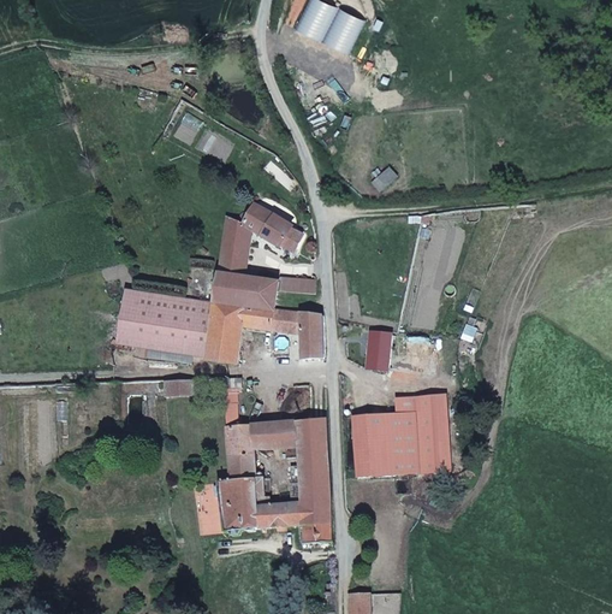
[(290,224),(253,201),(242,222),(241,223),(244,225),(249,228),(278,246),(280,243),(287,228),(290,224)]
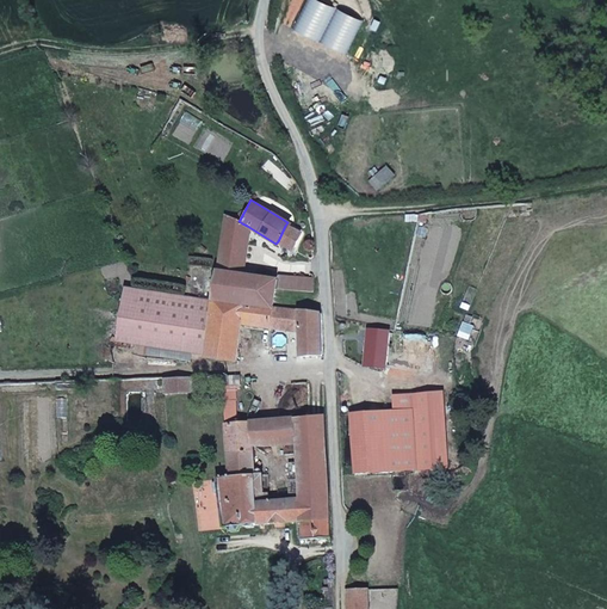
[(233,239),(242,223),(239,221),(240,220),(224,214),(221,237),(233,239)]
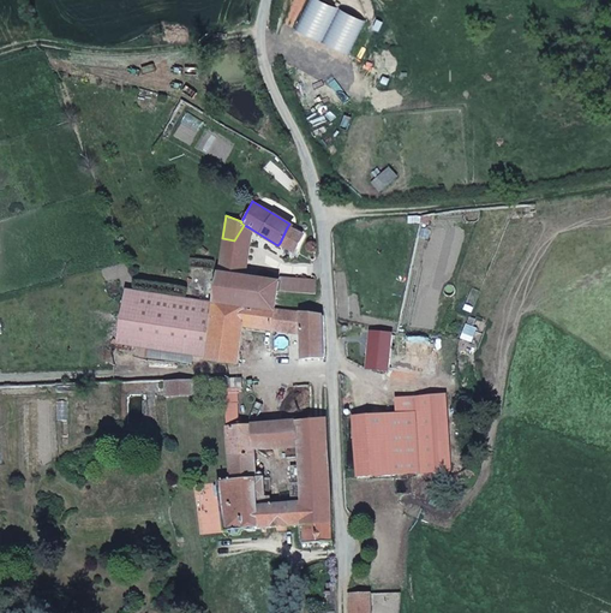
[(243,275),(249,227),(244,225),(234,240),(222,238),(217,272),(243,275)]
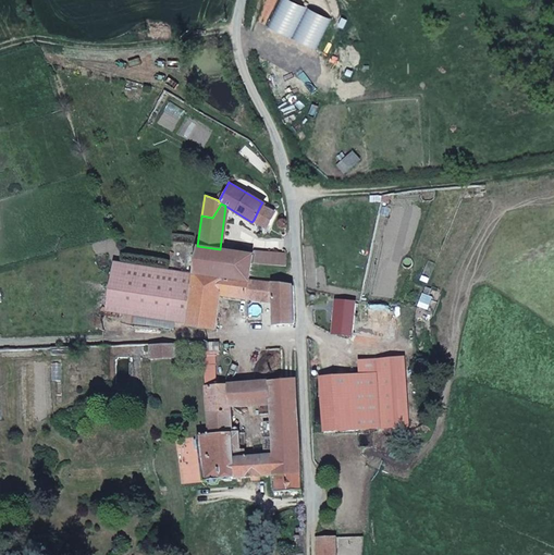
[(265,225),(272,211),(260,206),(254,220),(265,225)]
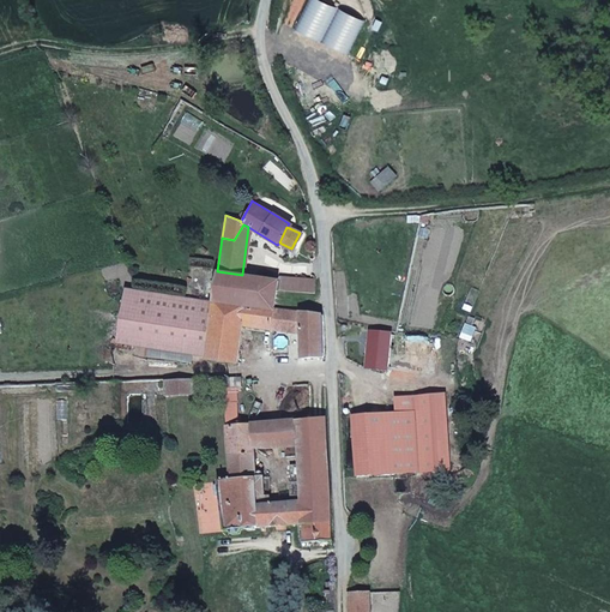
[(275,289),(276,280),(242,275),(217,271),(213,298),(212,300),(272,309),(272,307),(275,289)]
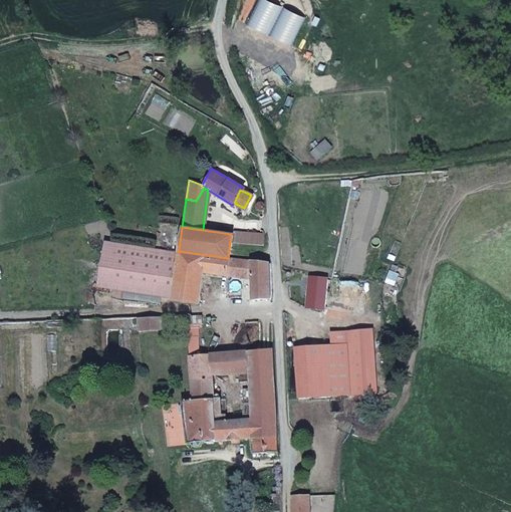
[(261,244),(261,233),(232,231),(231,234),(230,242),(261,244)]
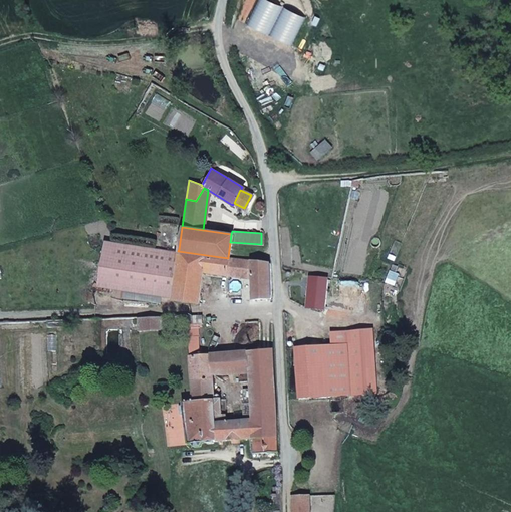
[(173,292),(178,251),(103,241),(97,281),(122,285),(161,290),(173,292)]
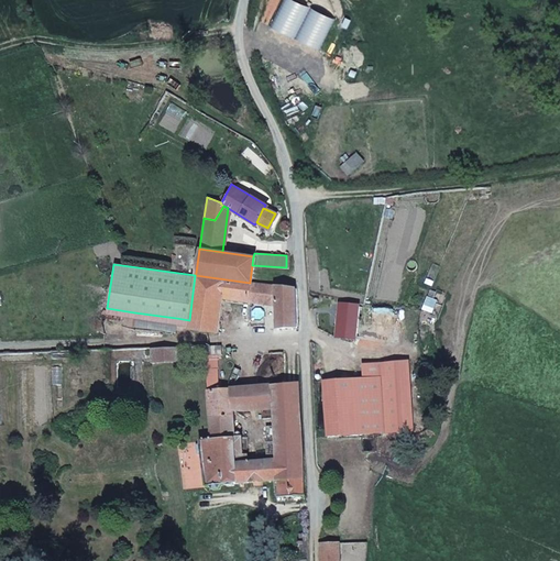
[(246,300),(250,283),(195,275),(189,320),(188,328),(216,332),(221,297),(246,300)]
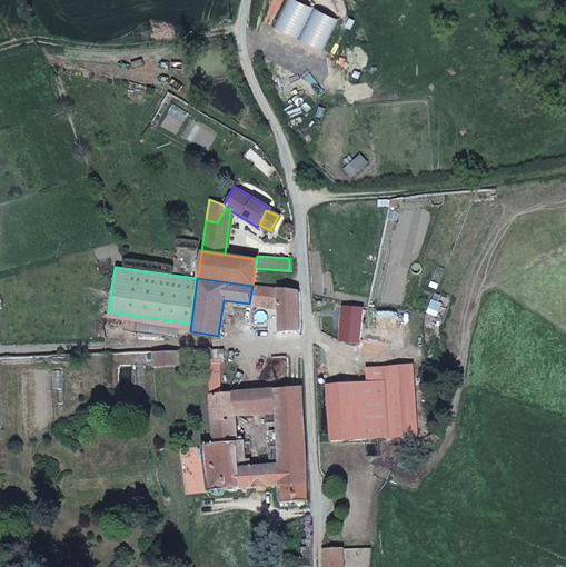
[(277,308),(277,288),(252,285),(252,286),(249,304),(277,308)]
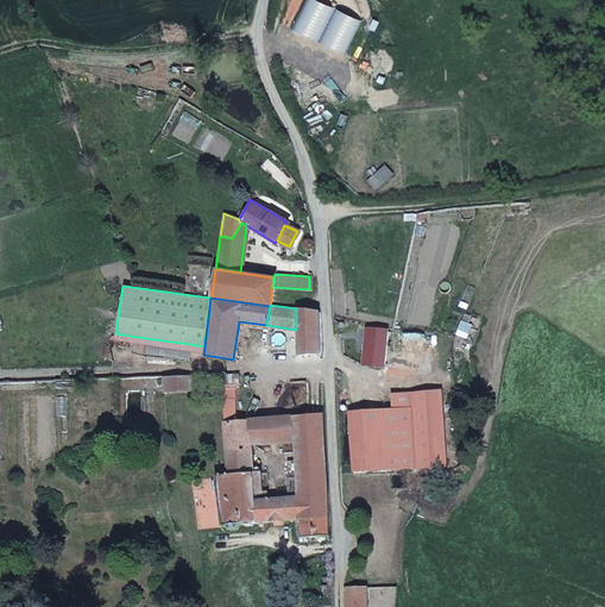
[(319,351),(316,311),(296,308),(296,330),(297,352),(319,351)]
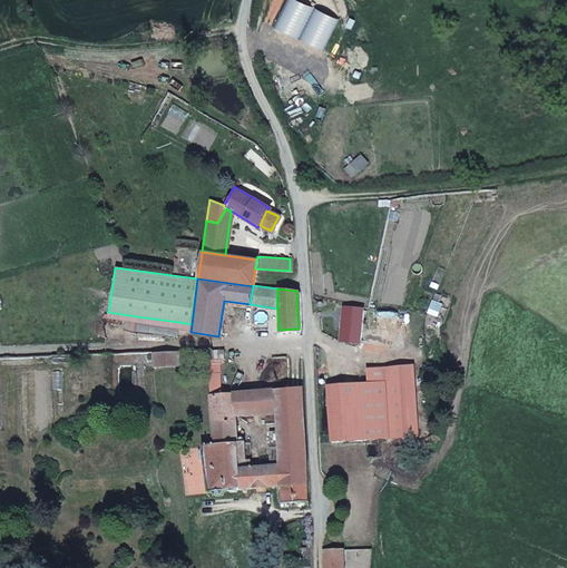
[(436,301),(430,299),(424,312),(434,315),(439,302),(436,301)]
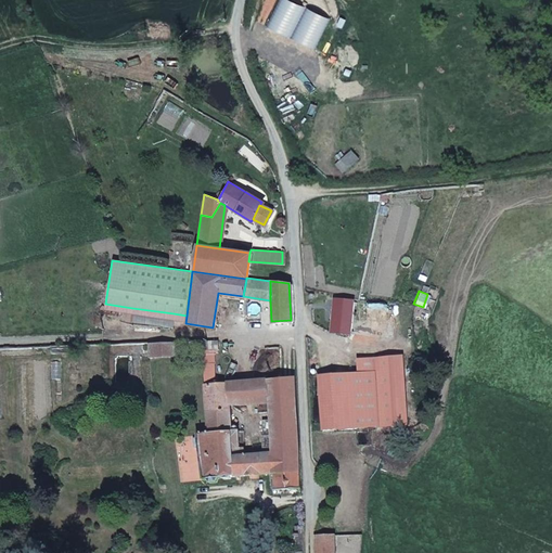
[(172,321),(174,313),(132,308),(131,314),(130,320),(171,325),(172,321)]
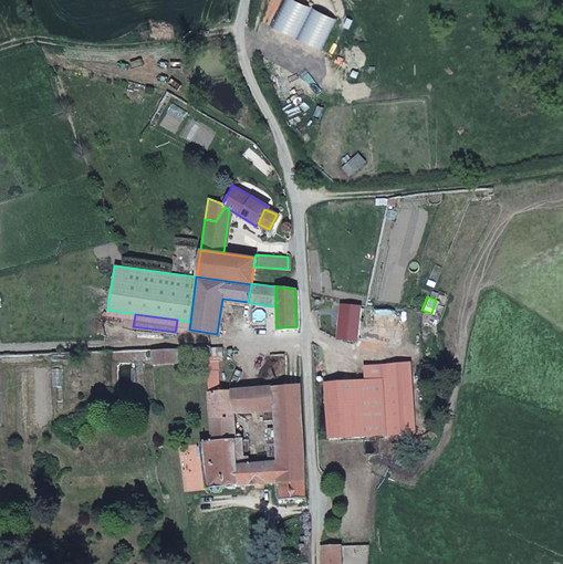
[(221,355),(220,346),(206,346),(206,356),(215,355),(221,355)]
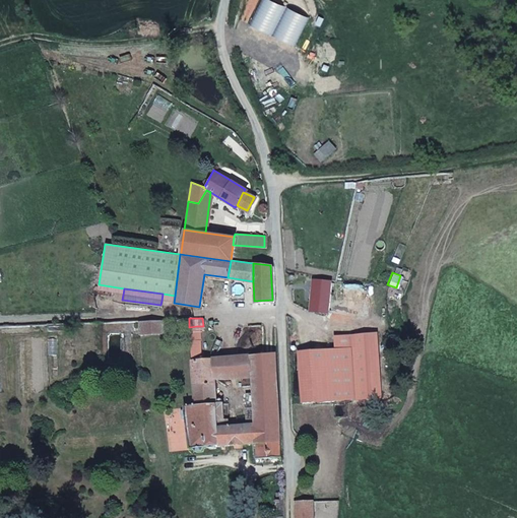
[(164,332),(163,320),(143,320),(138,321),(138,333),(164,332)]
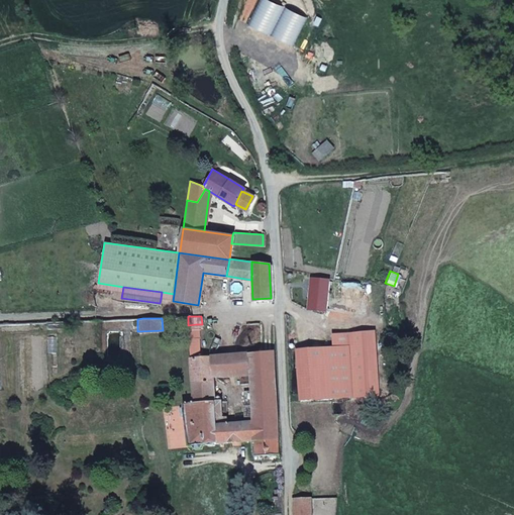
[(60,328),(60,320),(44,320),(44,328),(60,328)]
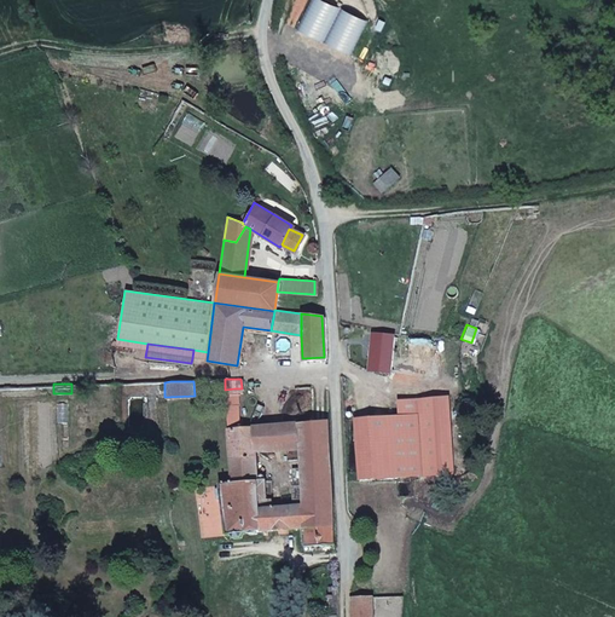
[(236,404),(235,388),(225,390),(226,404),(236,404)]
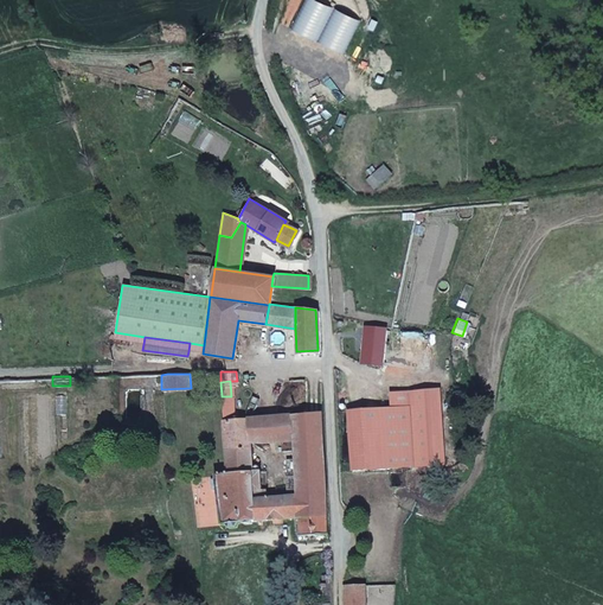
[(406,405),(405,389),(387,390),(389,406),(406,405)]
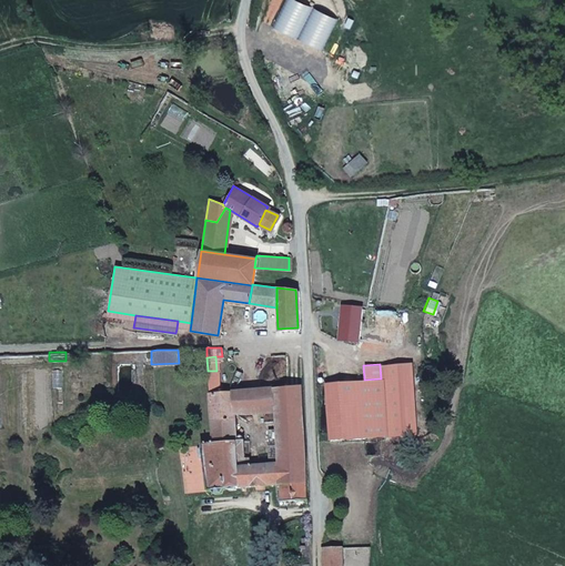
[(406,433),(401,364),(382,365),(382,364),(380,364),(381,378),(385,434),(406,433)]
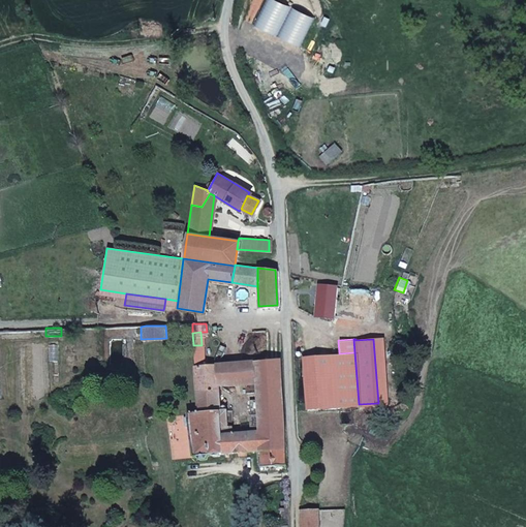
[(202,354),(202,345),(193,345),(192,345),(193,354),(202,354)]
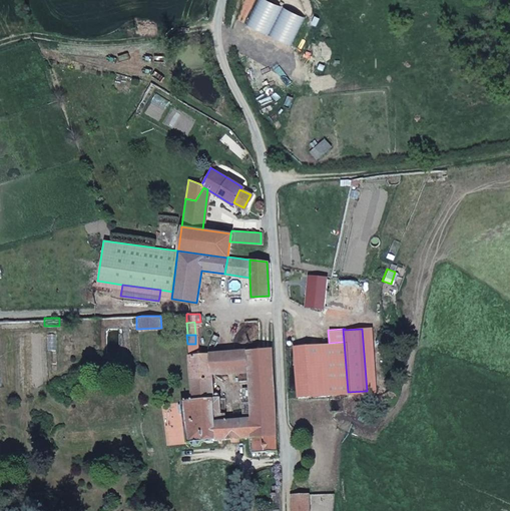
[(348,392),(344,342),(329,343),(292,346),(296,396),(348,392)]
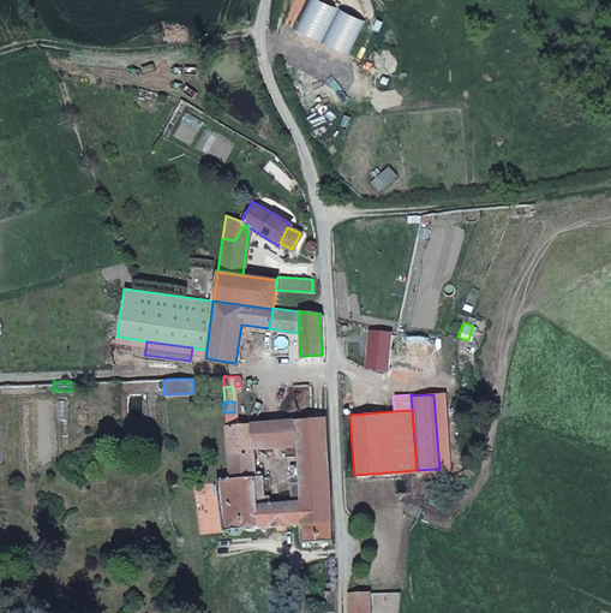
[(235,424),(234,412),(225,412),(226,426),(235,424)]
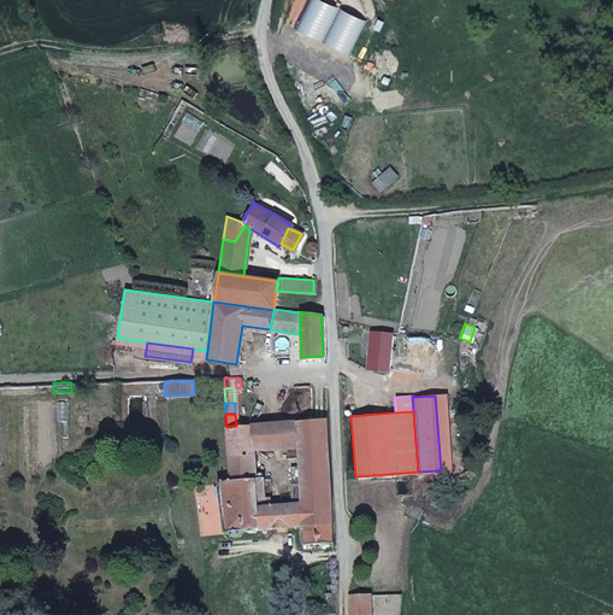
[(328,478),(325,419),(310,420),(295,421),(298,446),(299,464),(300,482),(301,503),(302,525),(330,523),(328,478)]
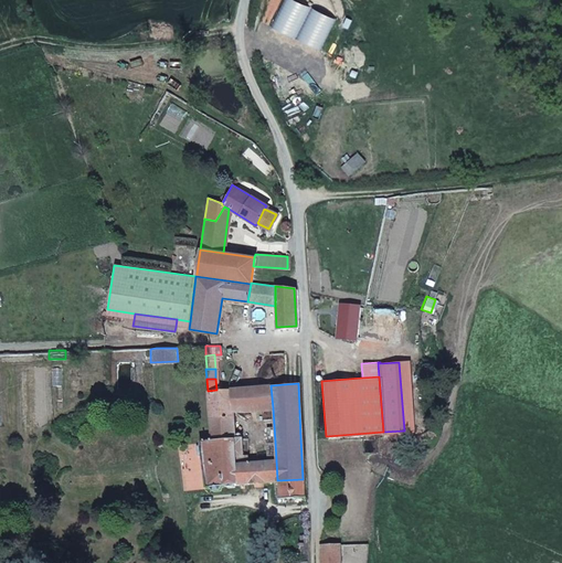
[(273,409),(271,385),(231,389),(231,411),(232,411),(273,409)]
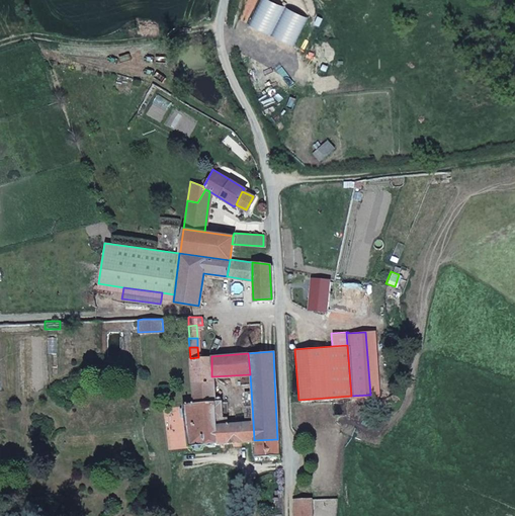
[(211,376),(211,356),(198,357),(190,358),(189,358),(192,396),(202,396),(203,402),(213,401),(212,376),(211,376)]
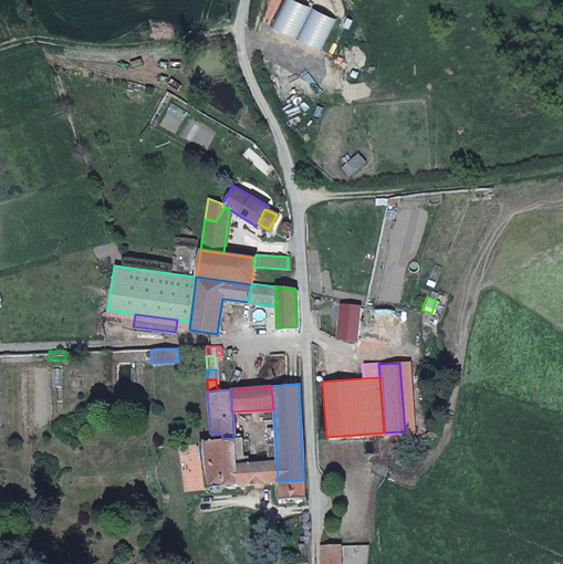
[(275,442),(274,426),(266,427),(266,442),(275,442)]
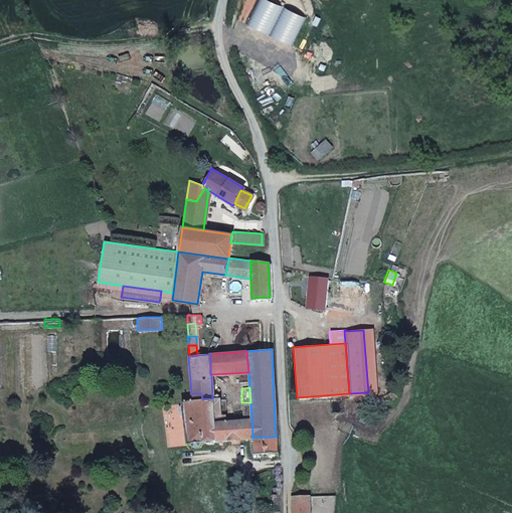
[(214,415),(212,398),(202,399),(191,400),(181,401),(181,403),(177,405),(178,412),(182,414),(186,444),(190,443),(192,446),(198,446),(200,442),(205,442),(205,443),(212,443),(212,441),(216,440),(215,421),(214,415)]
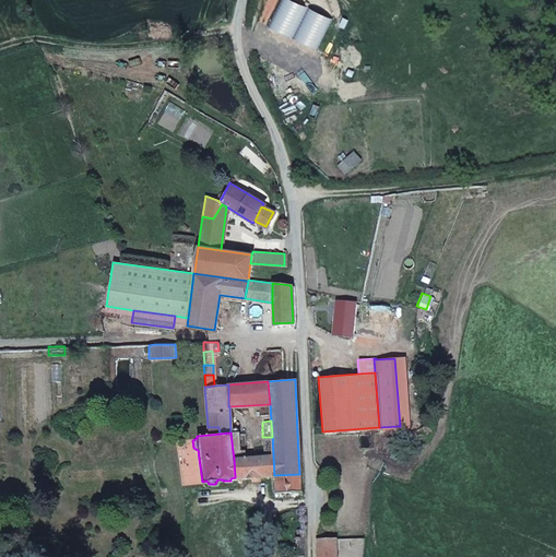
[(273,455),(272,437),(262,437),(263,455),(273,455)]
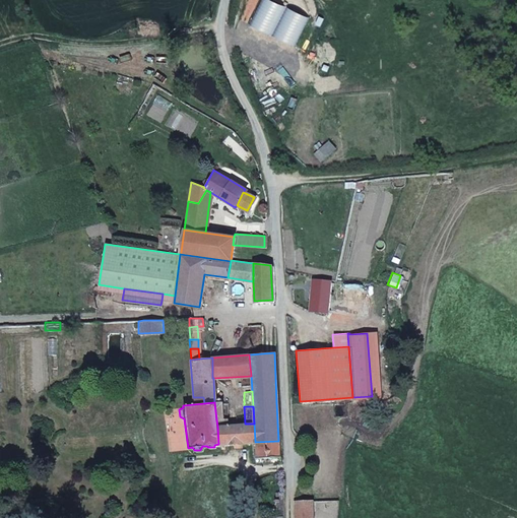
[(255,442),(254,424),(245,424),(227,426),(217,426),(218,444),(254,442),(255,442)]
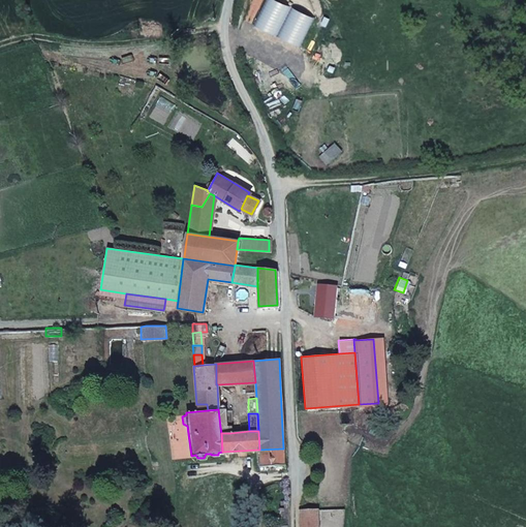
[(284,464),(283,448),(259,450),(258,450),(259,465),(284,464)]
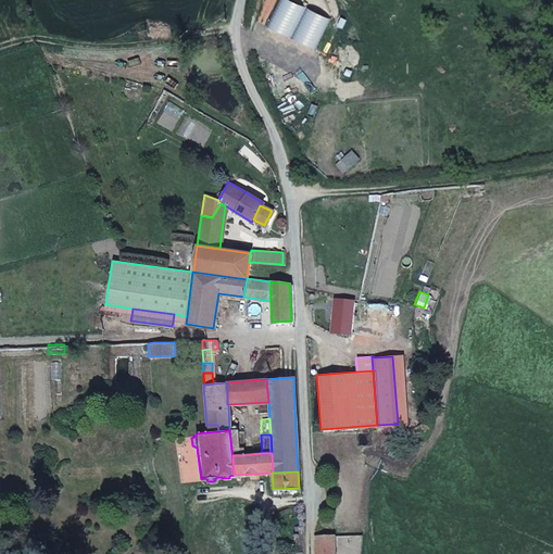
[(301,543),(301,526),(293,527),(293,533),(291,536),(293,537),(294,537),(294,544),(301,543)]
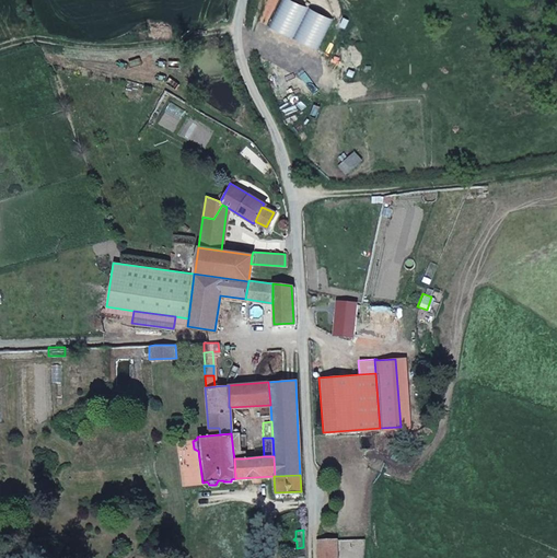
[(335,557),(335,538),(315,538),(315,557),(335,557)]
